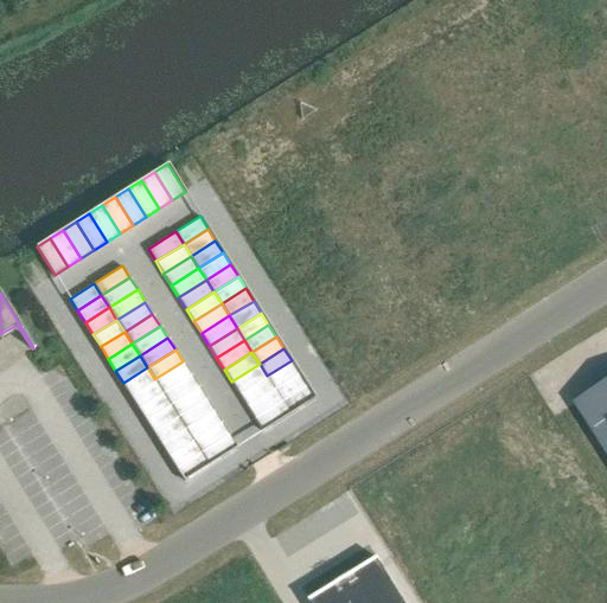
[(292,360),(267,376),(275,387),(299,373),(292,360)]
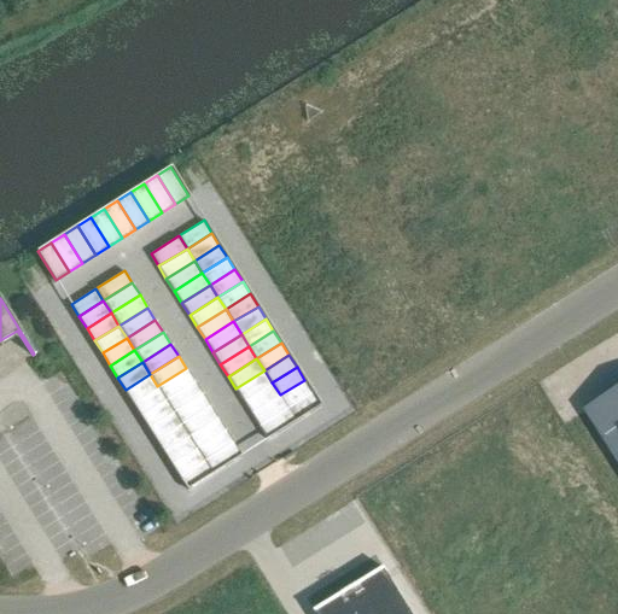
[(186,368),(157,386),(165,398),(194,380),(186,368)]
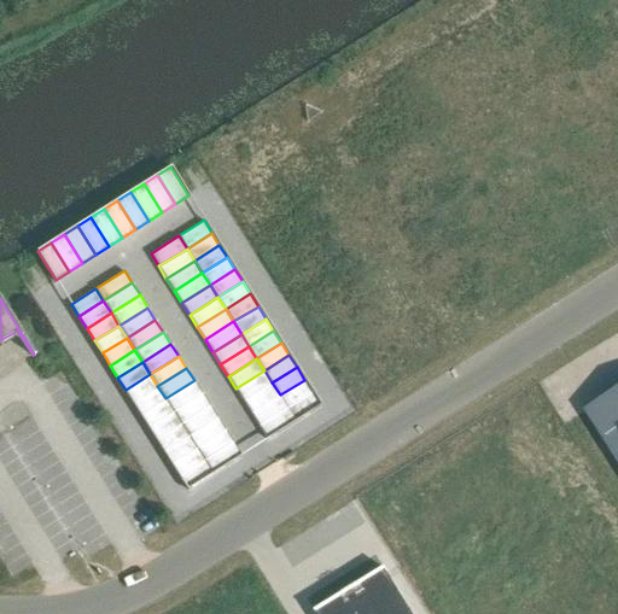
[(264,370),(235,389),(244,401),(272,382),(264,370)]
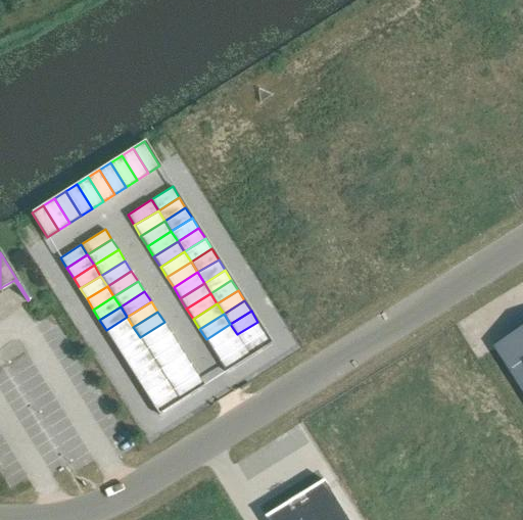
[(127,317),(106,330),(112,340),(133,327),(127,317)]
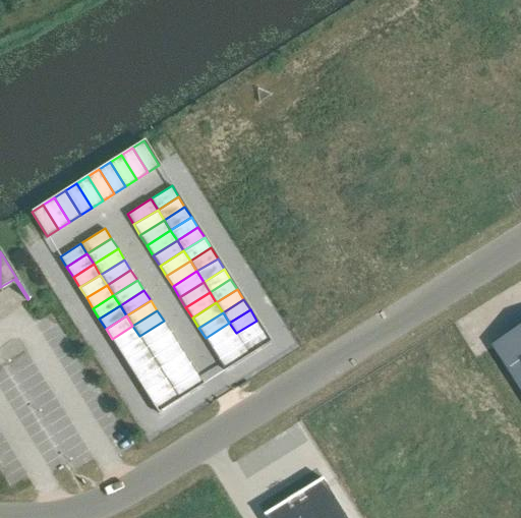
[(164,321),(139,336),(146,347),(170,332),(164,321)]
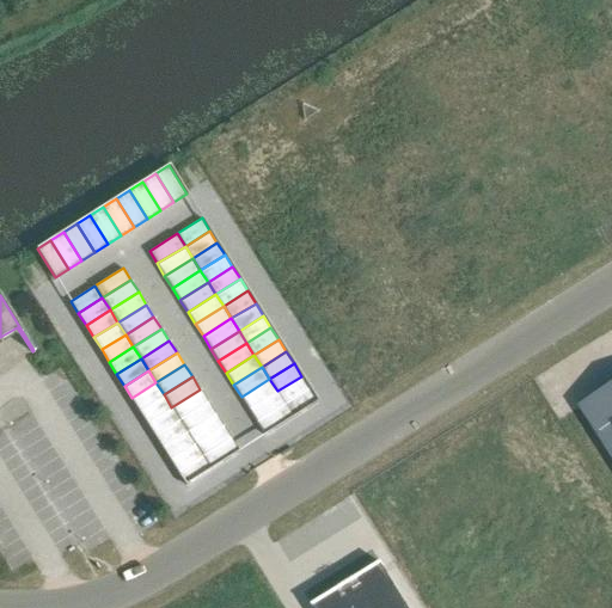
[(301,376),(277,391),(285,404),(310,388),(301,376)]
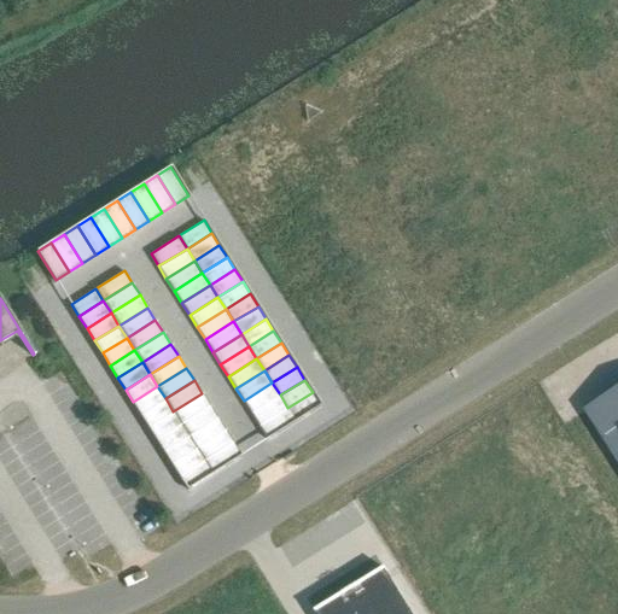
[(272,382),(244,401),(251,413),(280,395),(272,382)]
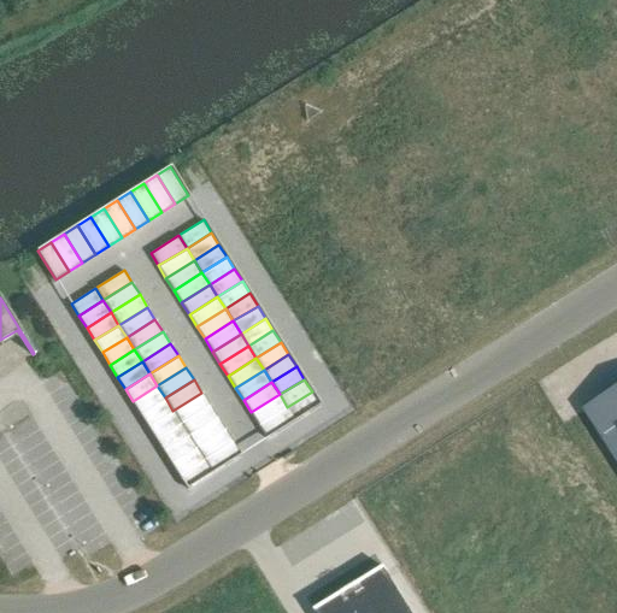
[(157,385),(133,401),(141,413),(165,398),(157,385)]
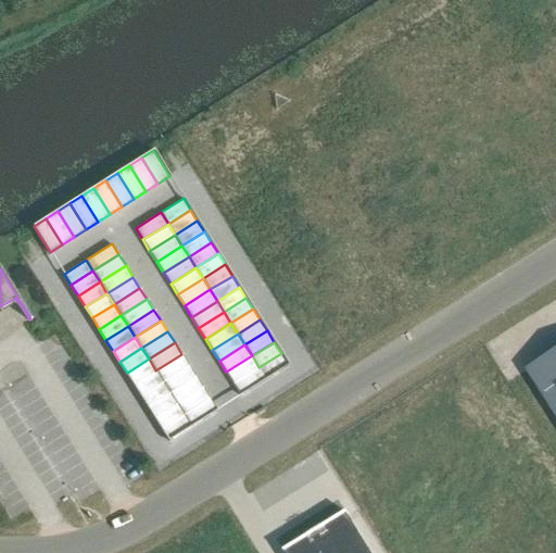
[(555,349),(526,368),(555,415),(555,349)]
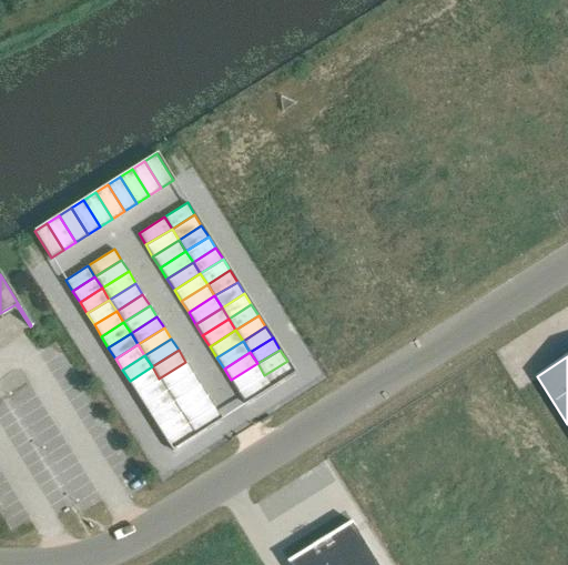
[(287,361),(264,375),(271,386),(294,372),(287,361)]
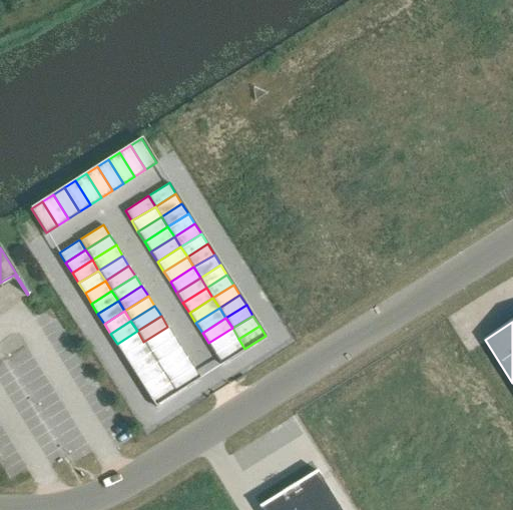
[(167,327),(143,342),(150,352),(173,337),(167,327)]
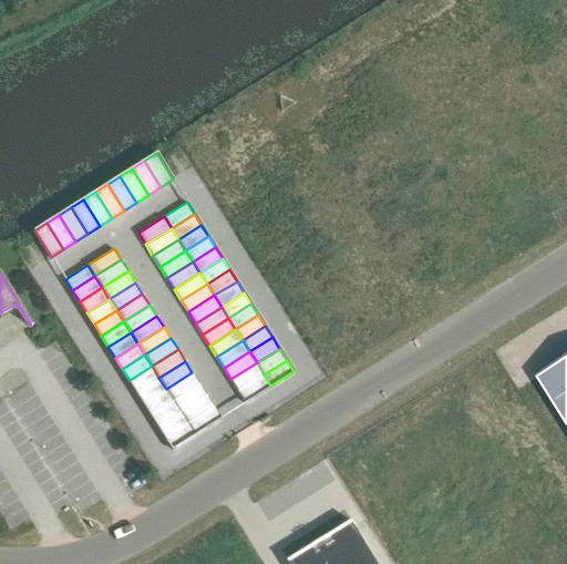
[(257,362),(230,379),(238,390),(264,375),(257,362)]
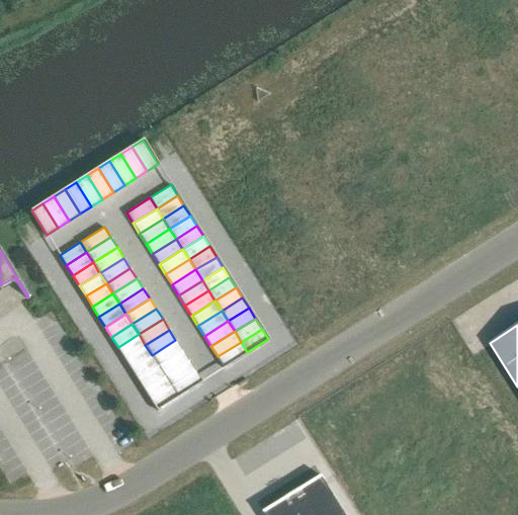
[(139,334),(118,347),(124,357),(145,345),(139,334)]
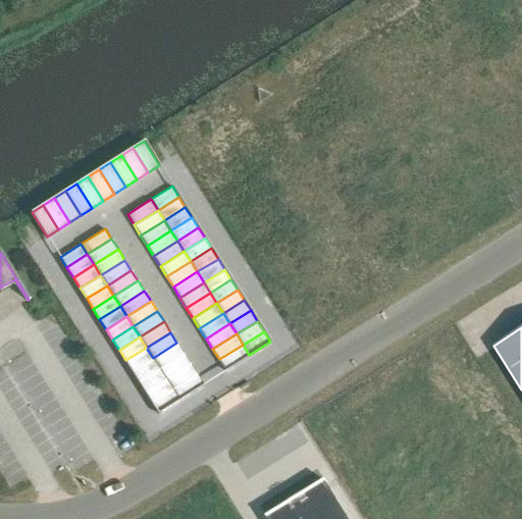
[(176,343),(153,358),(159,368),(184,353),(176,343)]
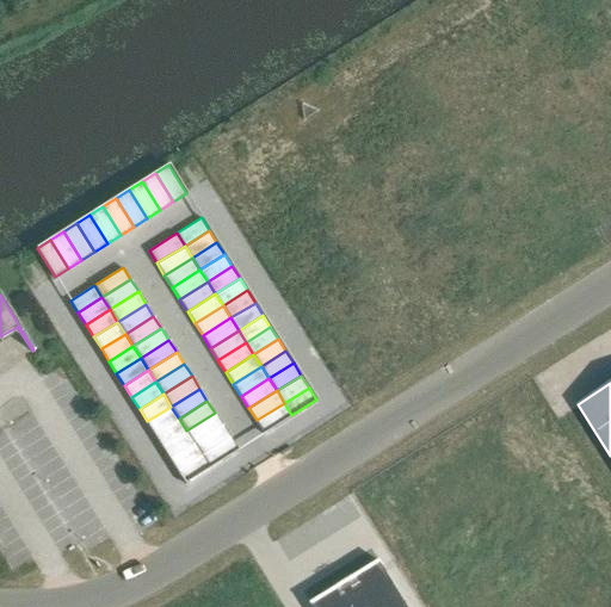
[(284,403),(257,420),(264,433),(291,415),(284,403)]
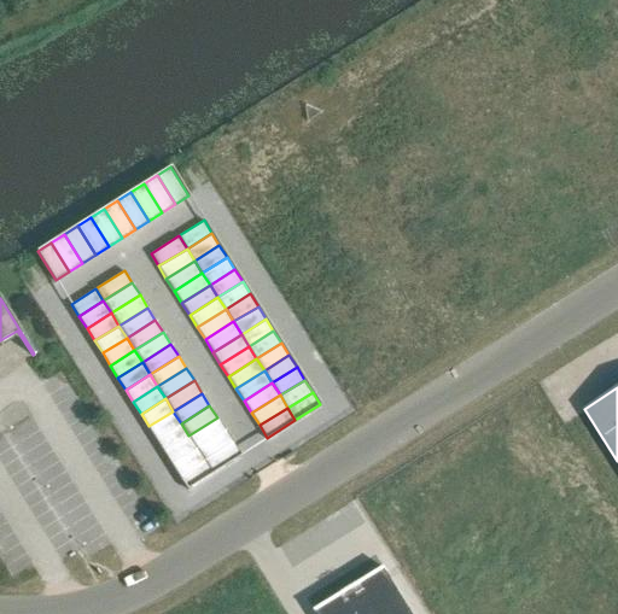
[(173,411),(149,426),(156,438),(181,424),(173,411)]
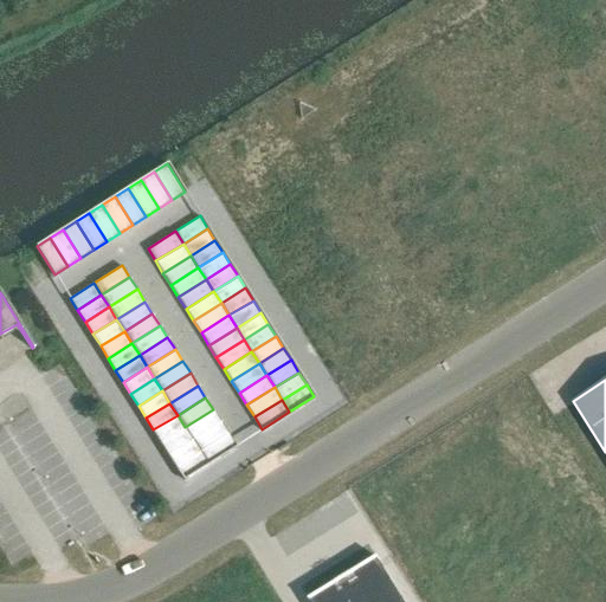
[(213,409),(185,427),(192,439),(220,421),(213,409)]
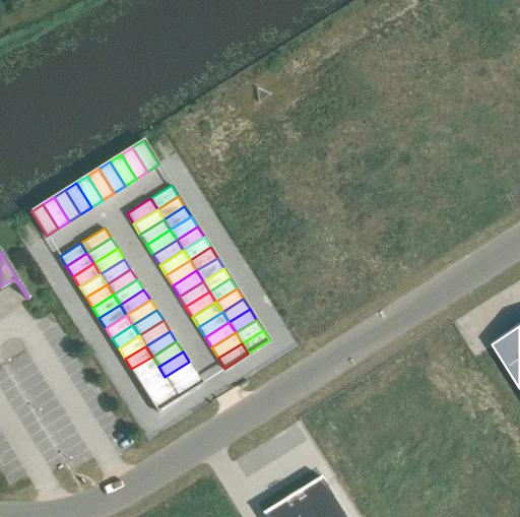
[(152,357),(131,369),(138,380),(158,367),(152,357)]
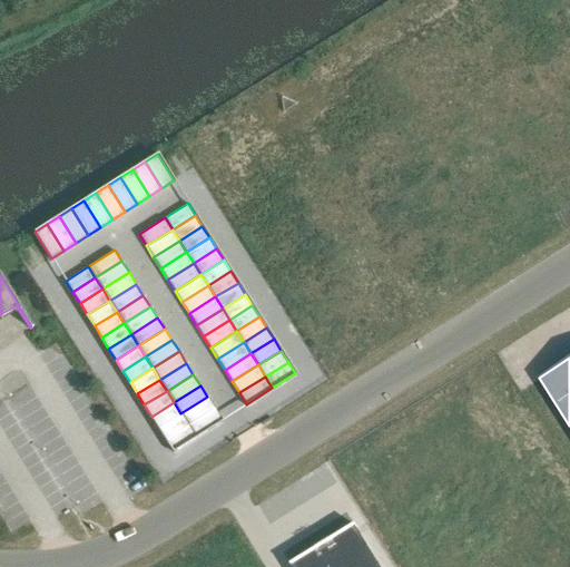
[(207,397),(180,413),(188,424),(215,408),(207,397)]
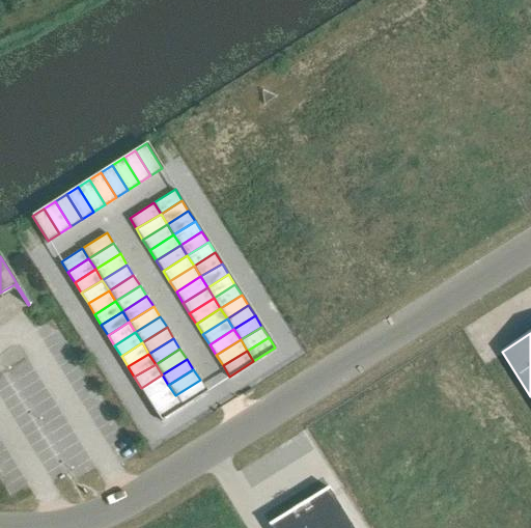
[(162,374),(141,388),(147,398),(168,385),(162,374)]
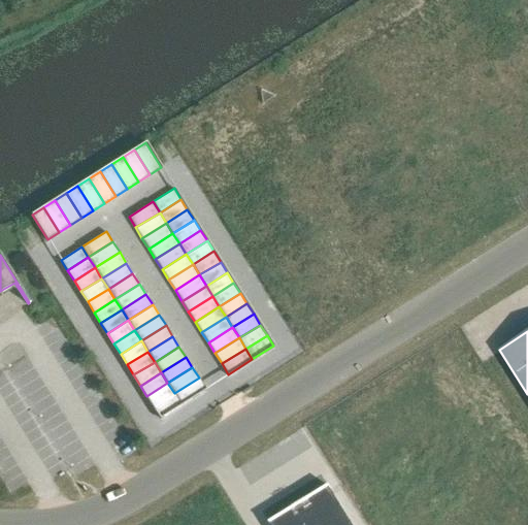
[(199,378),(174,393),(180,403),(205,388),(199,378)]
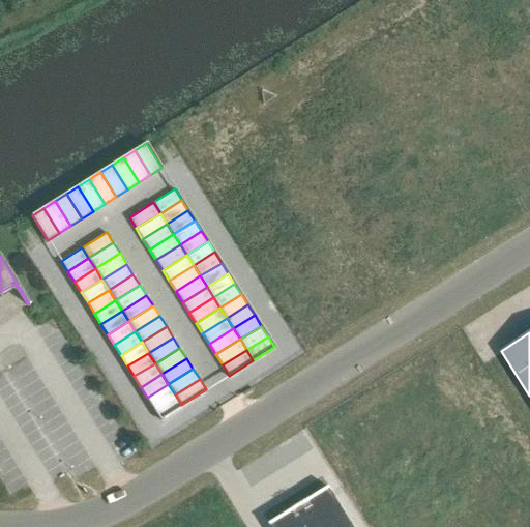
[(168,384),(147,398),(154,408),(175,394),(168,384)]
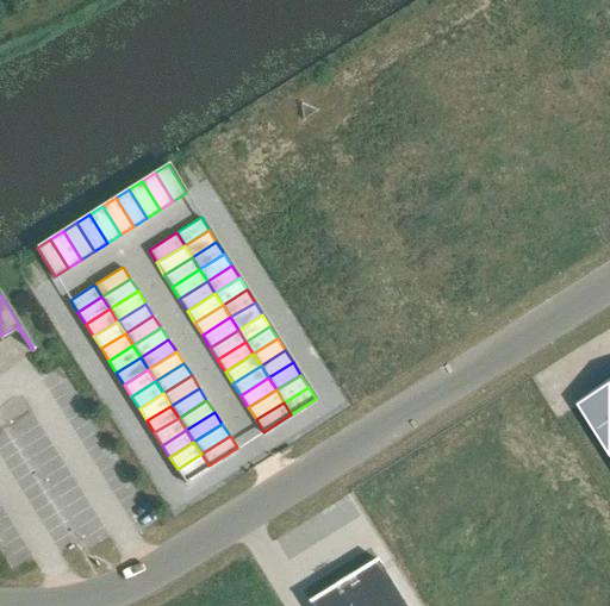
[(201,454),(178,469),(185,481),(209,466),(201,454)]
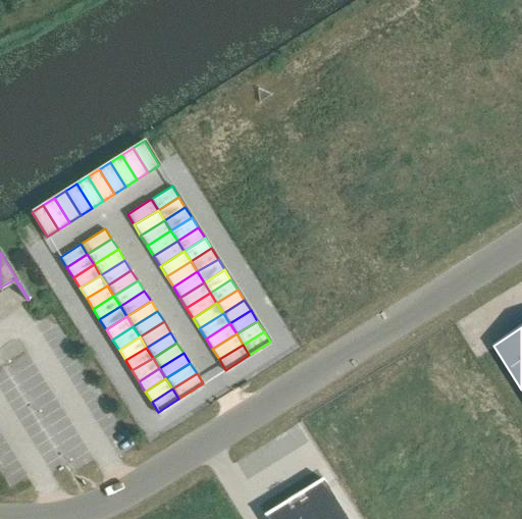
[(266,517),(264,518),(266,518),(347,518),(324,482),(325,481),(324,479),(322,481),(323,482),(267,518),(266,517)]
